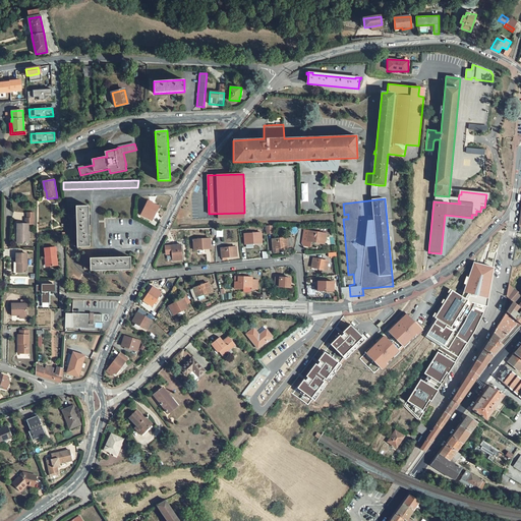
[(160,207),(148,200),(140,215),(151,220),(156,211),(157,212),(160,207)]
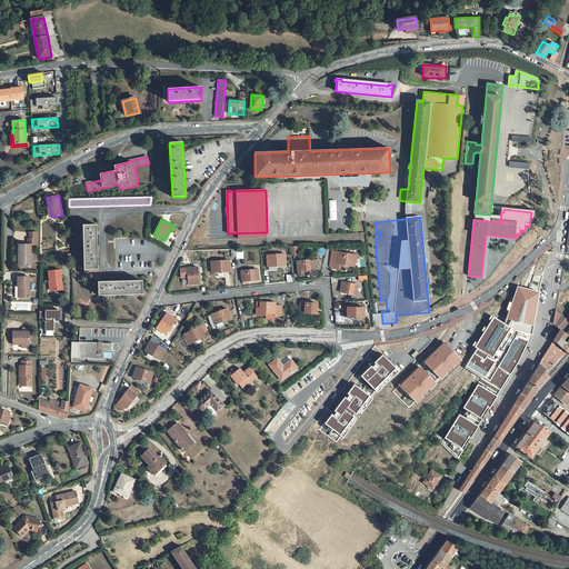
[(97,225),(82,226),(85,270),(98,269),(97,225)]
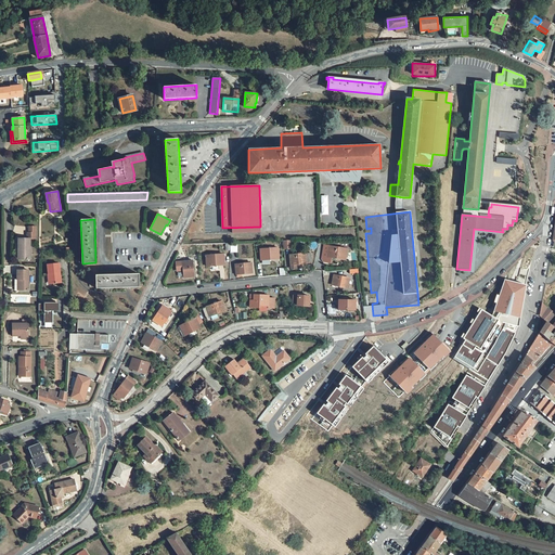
[(20,247),(20,259),(30,260),(30,239),(37,239),(37,227),(29,227),(29,233),(28,233),(28,239),(18,239),(18,247),(20,247)]
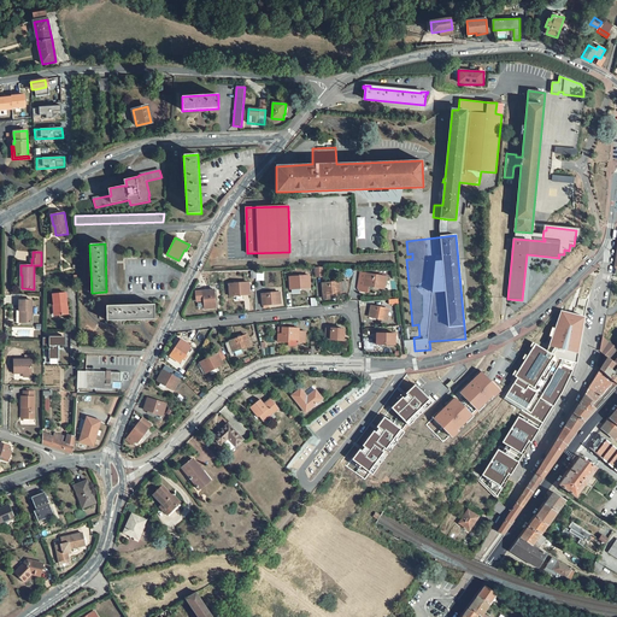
[(323,268),(315,268),(315,277),(324,276),(323,268)]
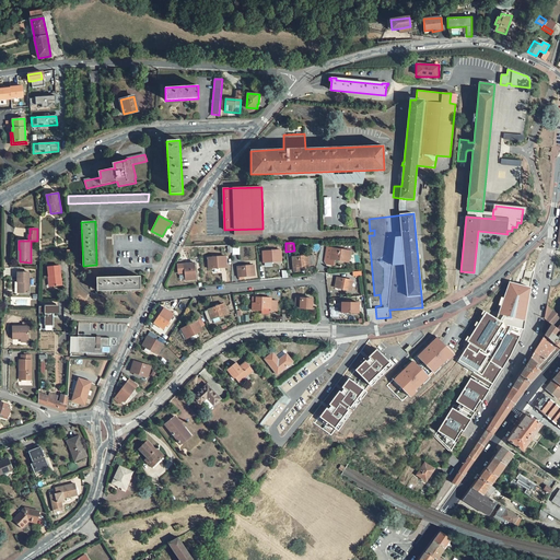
[(350,251),(333,248),(330,259),(349,263),(350,251)]
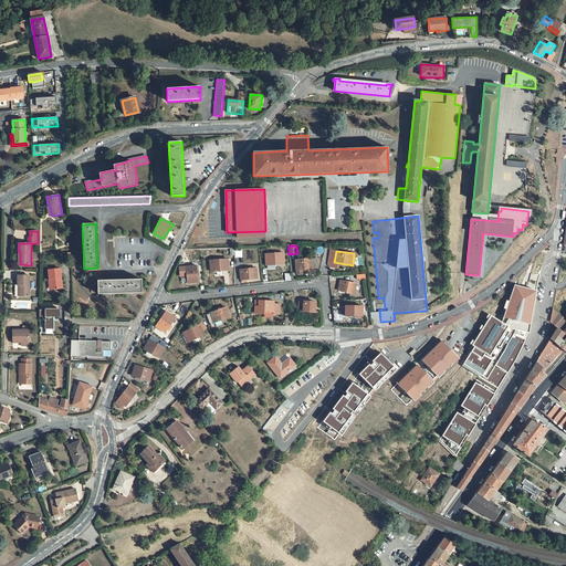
[(283,253),(265,254),(266,265),(273,265),(284,264),(283,253)]
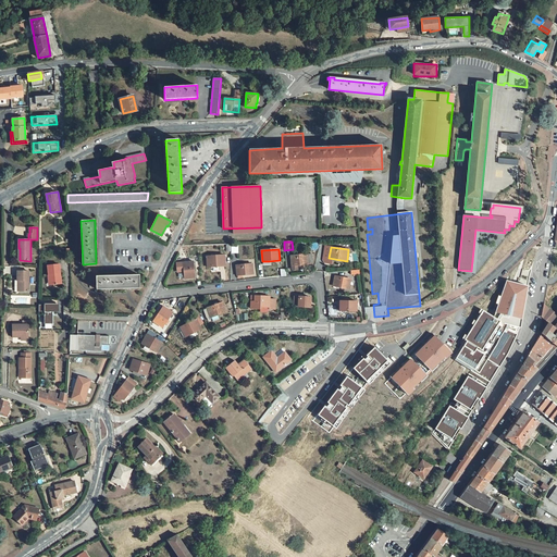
[(308,255),(291,256),(292,265),(297,265),(308,264),(308,263),(312,263),(312,254),(308,255)]
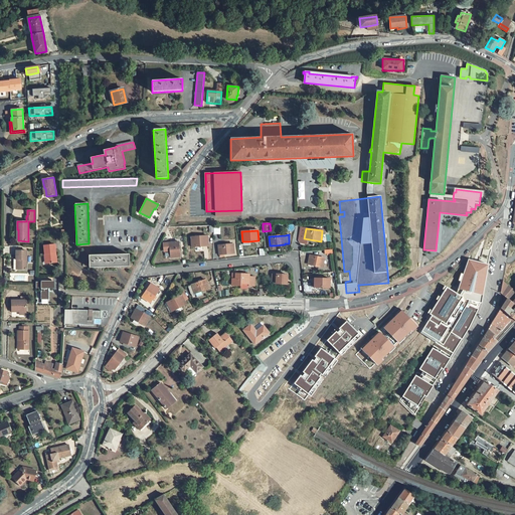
[(207,235),(191,236),(192,247),(208,245),(207,235)]
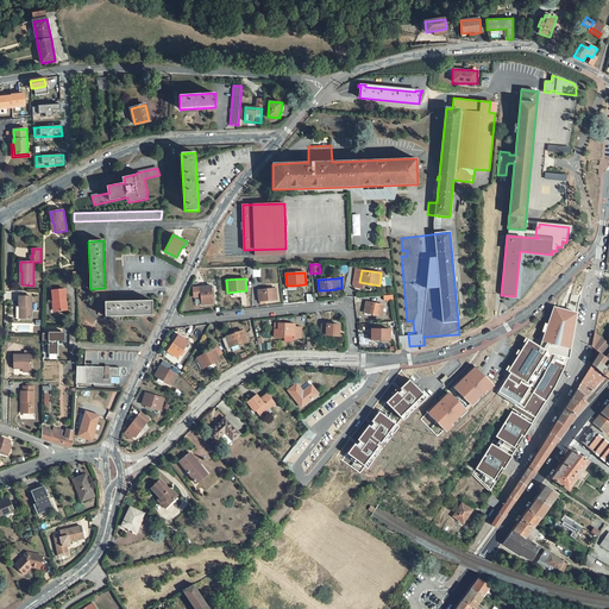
[(212,286),(200,287),(201,292),(202,305),(213,303),(212,286)]
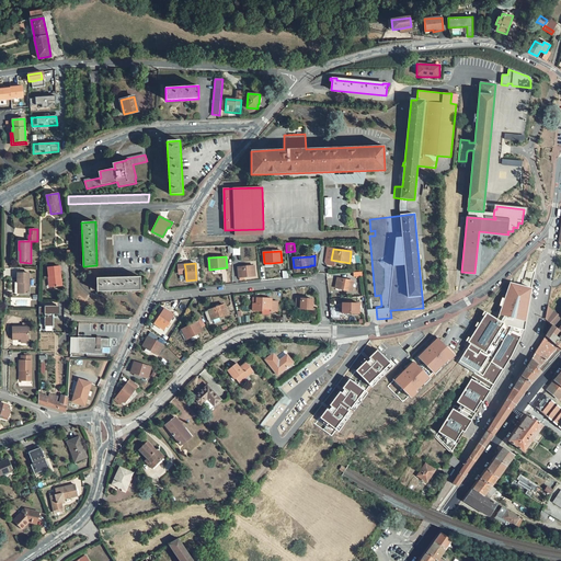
[(254,265),(238,267),(239,277),(244,277),(255,276),(254,265)]
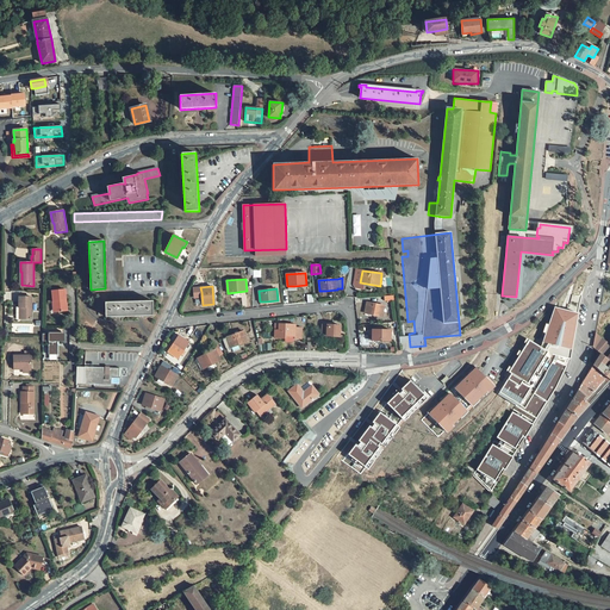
[(64,290),(53,291),(54,302),(55,302),(56,312),(67,311),(64,290)]
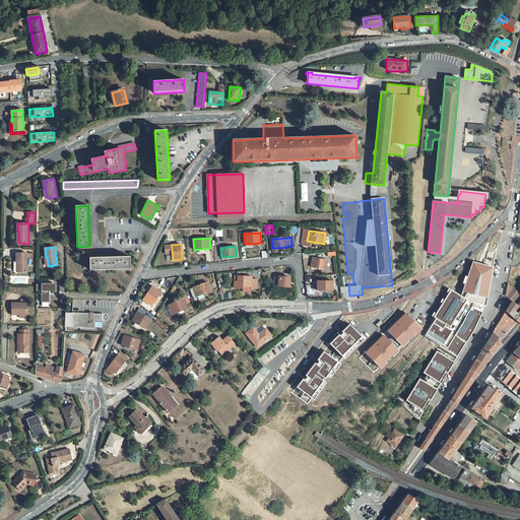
[(26,253),(16,253),(16,262),(18,262),(18,272),(27,272),(26,253)]
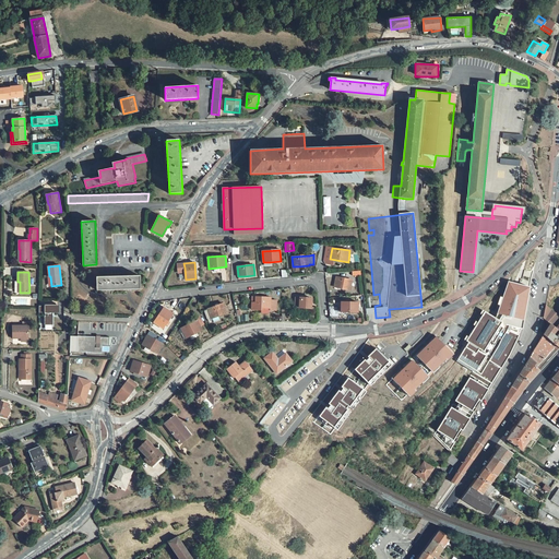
[(140,275),(96,277),(96,290),(141,289),(140,275)]
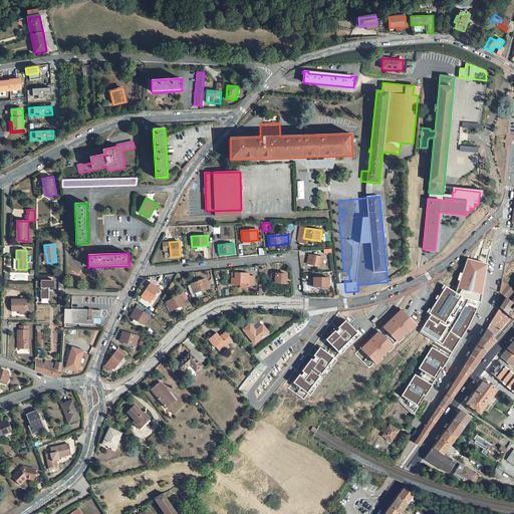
[(324,258),(309,255),(307,264),(322,267),(324,258)]
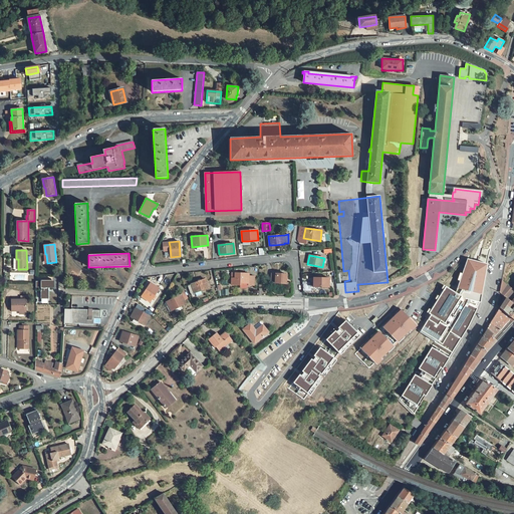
[(487,264),(468,259),(456,292),(465,298),(467,299),(480,303),(487,264)]
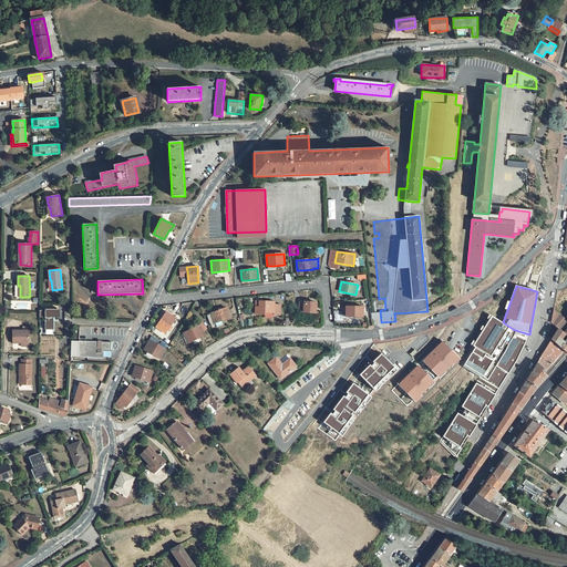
[(275,302),(256,301),(255,315),(265,315),(265,312),(268,312),(274,312),(274,316),(280,316),(280,305),(275,305),(275,302)]
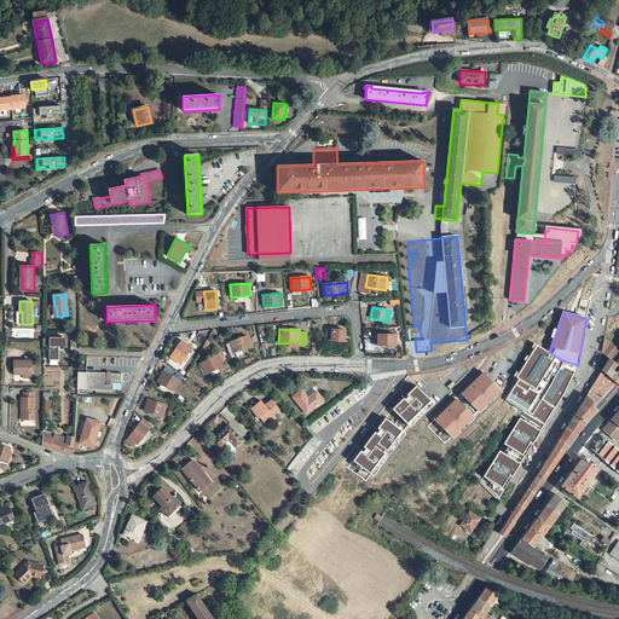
[(346,330),(327,329),(327,341),(345,342),(346,330)]
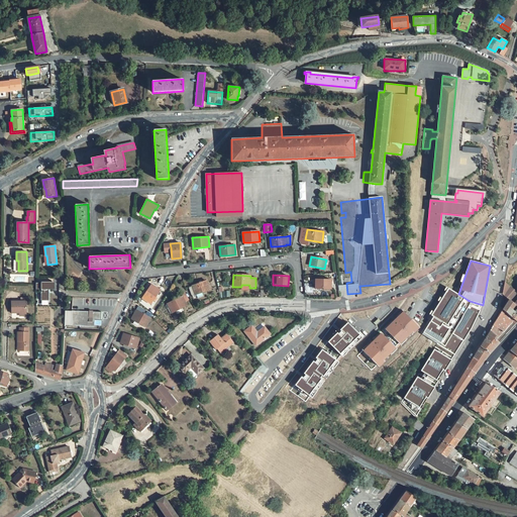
[(331,280),(316,280),(316,284),(316,289),(330,289),(331,280)]
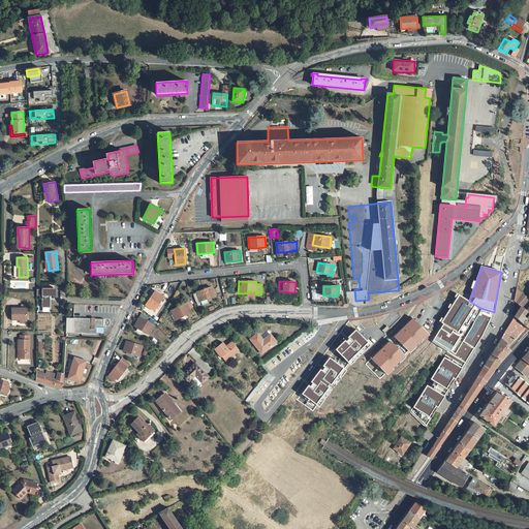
[(211,287),(196,292),(199,301),(199,302),(200,302),(207,299),(215,297),(211,287)]
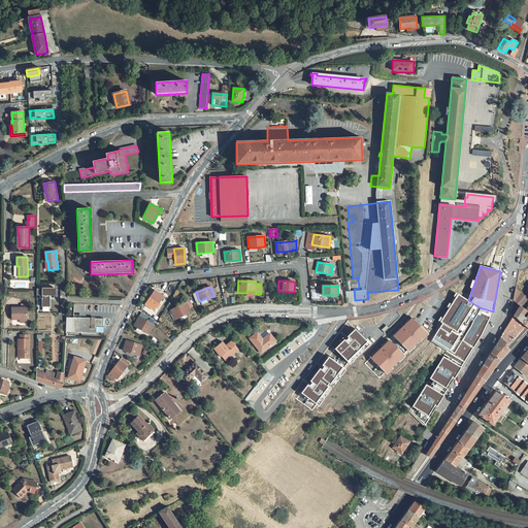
[(55,288),(36,289),(37,296),(41,296),(42,311),(50,311),(50,296),(56,296),(55,288)]
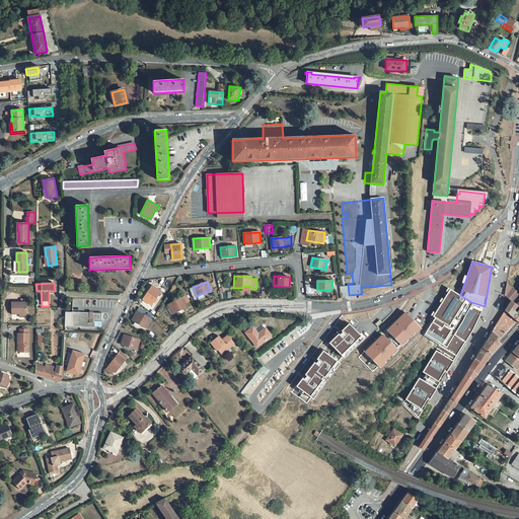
[(152,286),(143,299),(151,305),(161,291),(152,286)]
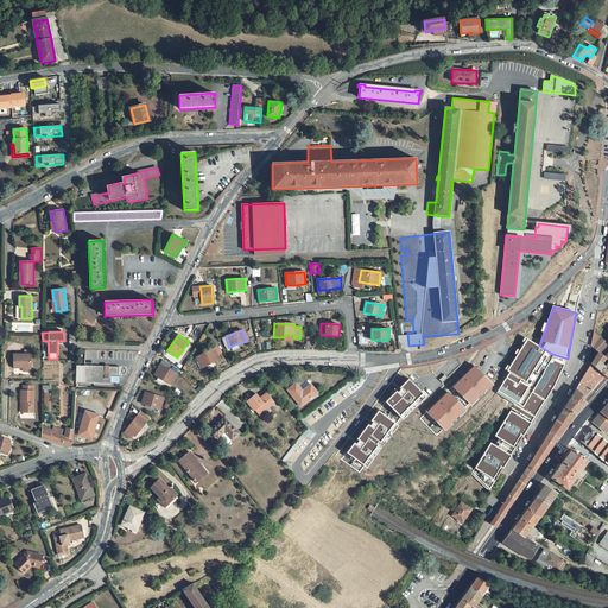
[(607,342),(600,336),(593,347),(599,353),(606,359),(607,360),(607,342)]
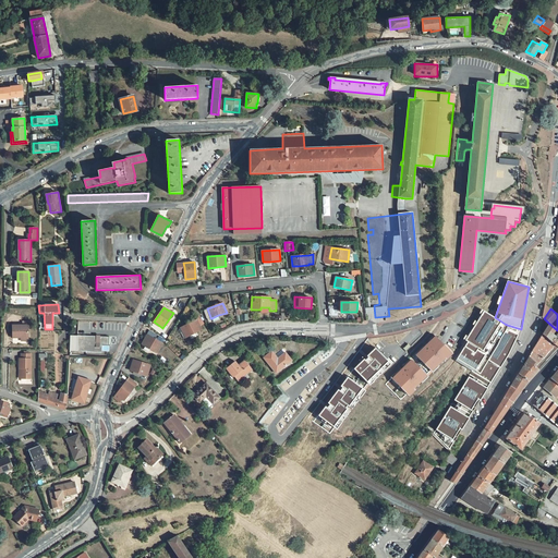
[(483,311),(466,341),(468,341),(487,355),(505,329),(507,325),(505,324),(483,311)]
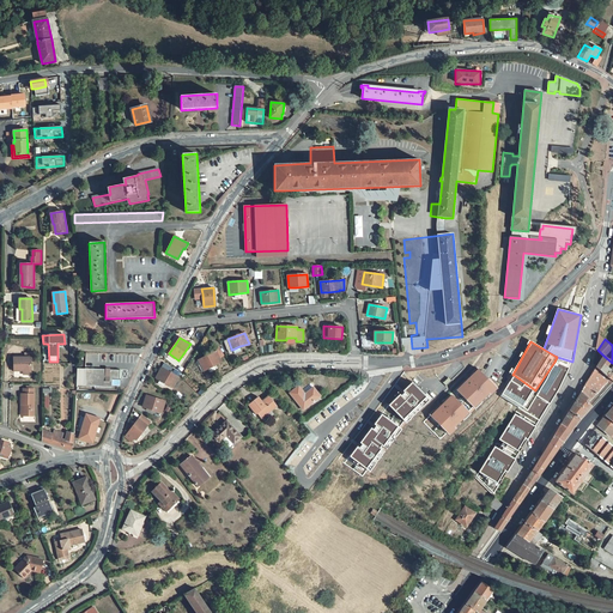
[(204,371),(208,369),(210,372),(216,370),(213,366),(222,362),(219,358),(224,356),(219,347),(214,349),(216,351),(198,360),(199,360),(204,371)]
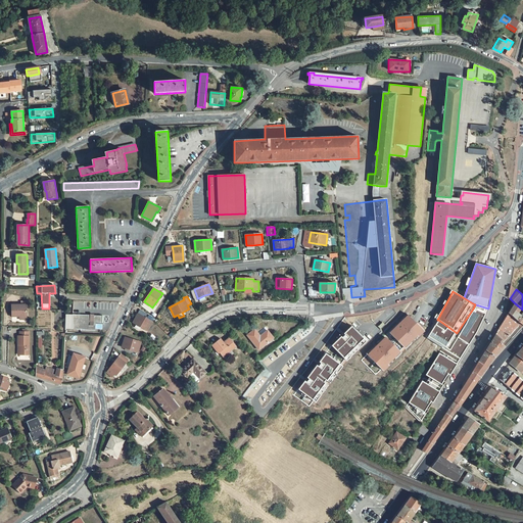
[(515,303),(509,314),(522,326),(522,312),(520,316),(518,314),(521,308),(515,303)]
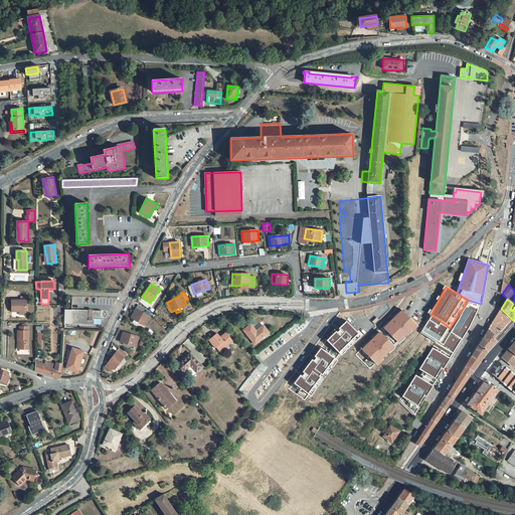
[(26,301),(12,301),(12,312),(19,312),(20,312),(27,312),(26,301)]
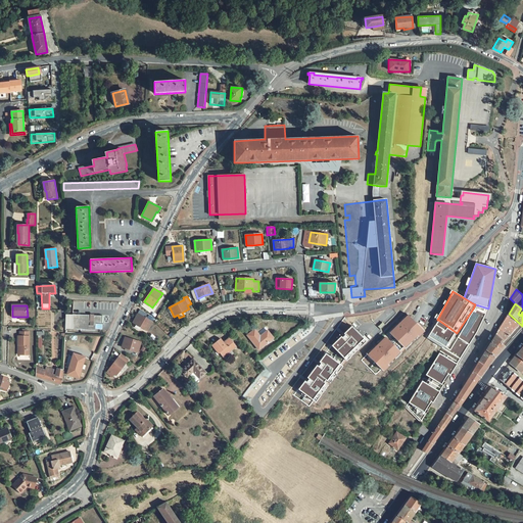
[(457,333),(446,349),(460,359),(469,344),(477,332),(485,315),(473,308),(457,333)]
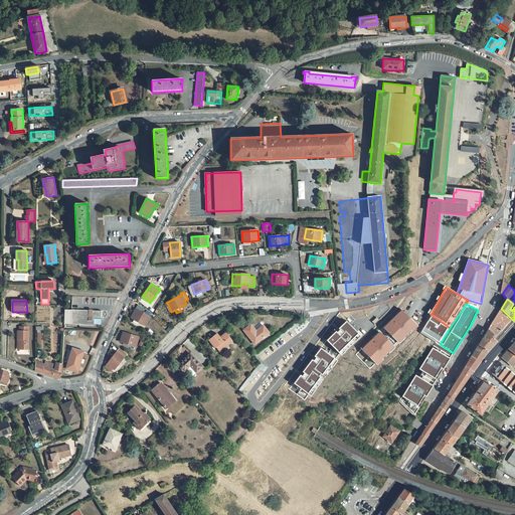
[(138,305),(131,318),(134,320),(138,322),(145,326),(151,317),(150,317),(152,314),(138,305)]
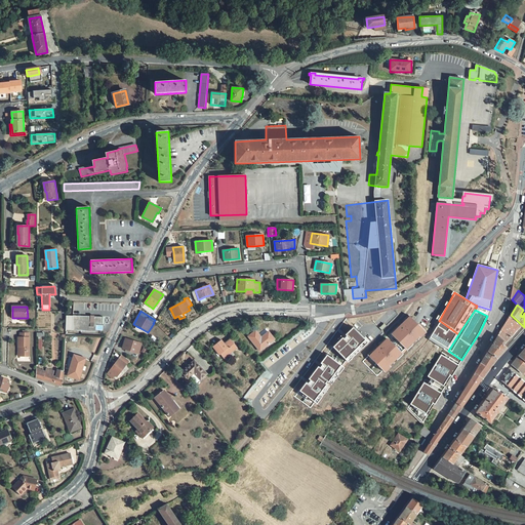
[(502,328),(498,336),(503,340),(501,344),(507,348),(524,327),(511,315),(502,328)]
